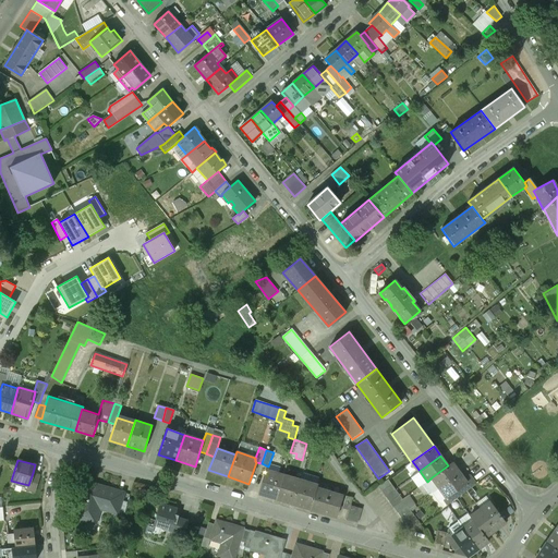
[(452,462),(448,465),(432,477),(438,488),(460,473),(452,462)]
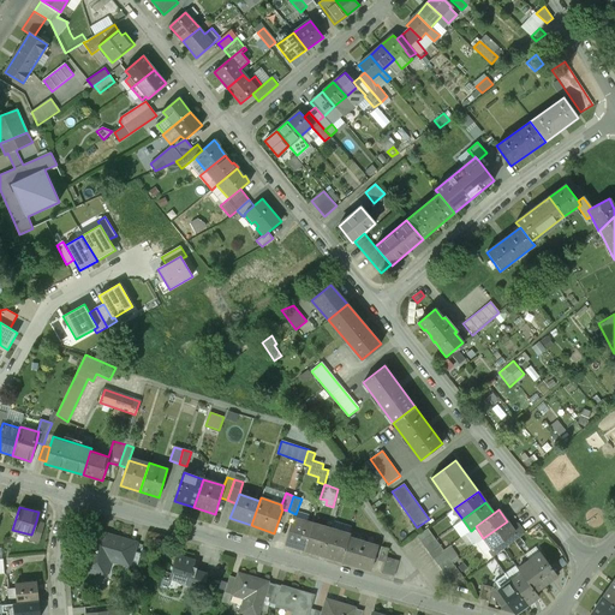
[(285,544),(304,550),(312,523),(293,517),(285,544)]
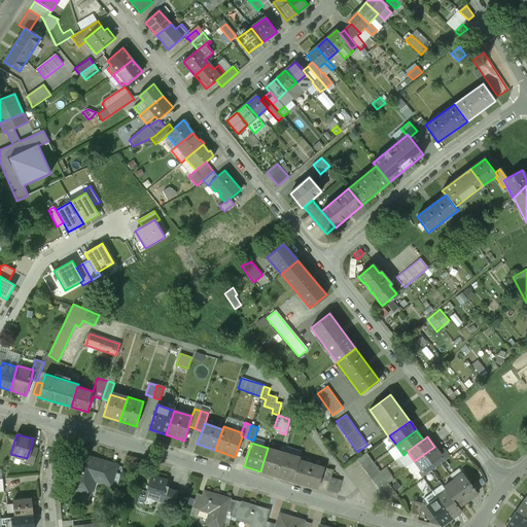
[(38,449),(31,447),(27,458),(26,462),(33,464),(38,449)]
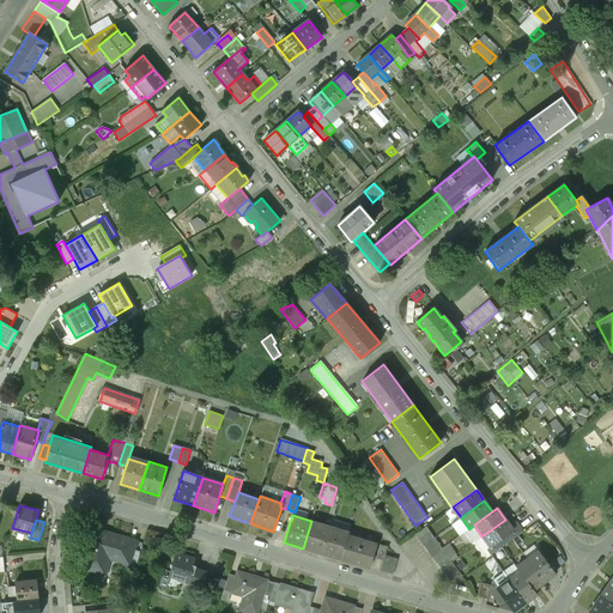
[(505,520),(481,536),(490,547),(519,526),(516,523),(513,522),(509,525),(505,520)]
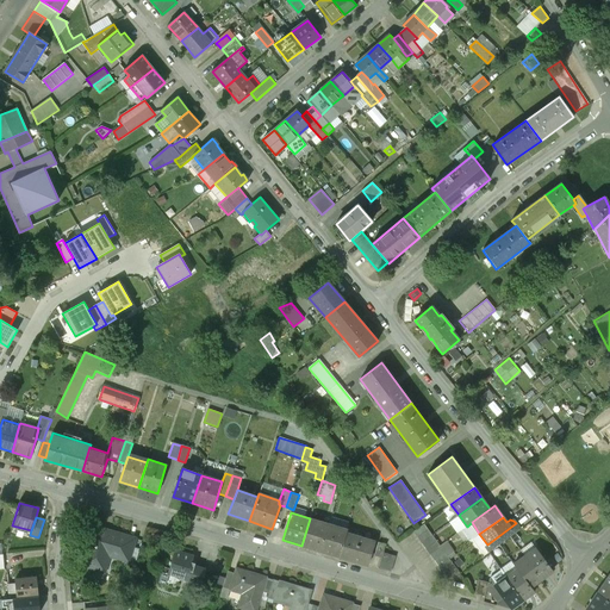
[(302,546),(321,551),(329,524),(310,518),(302,546)]
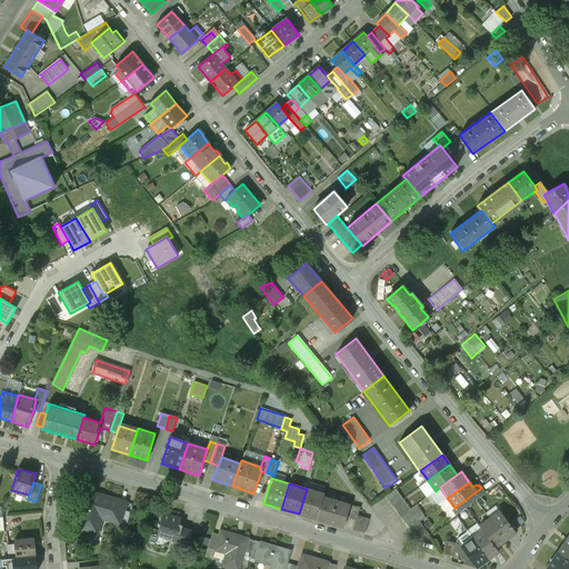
[(485,493),(481,488),(455,508),(452,509),(456,515),(485,493)]
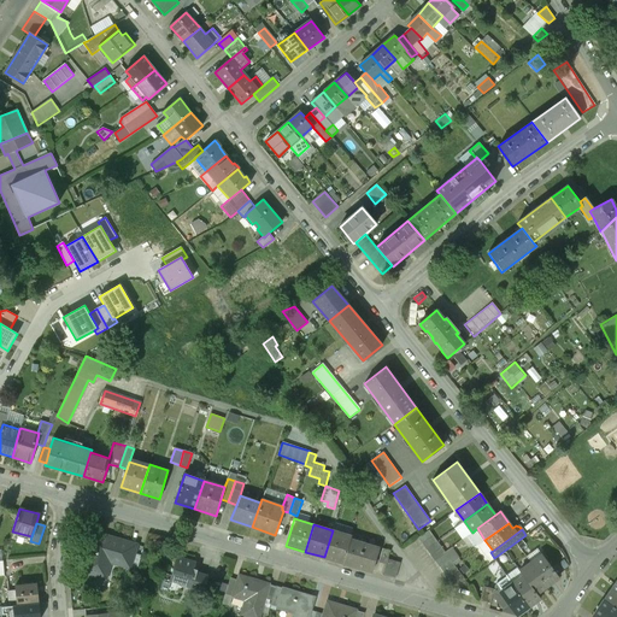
[(324,557),(344,563),(351,540),(351,536),(333,530),(324,557)]
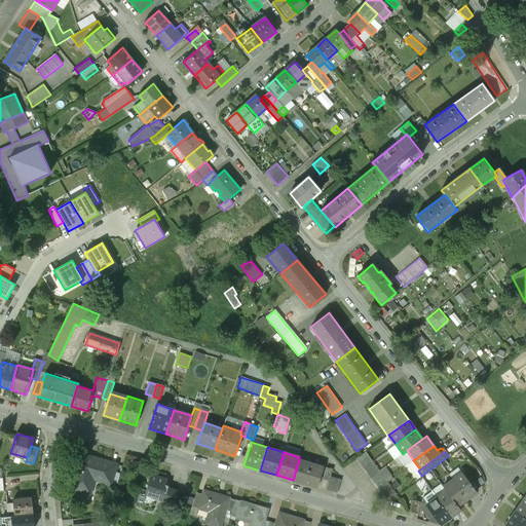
[(357,458),(381,493),(390,487),(366,452),(357,458)]
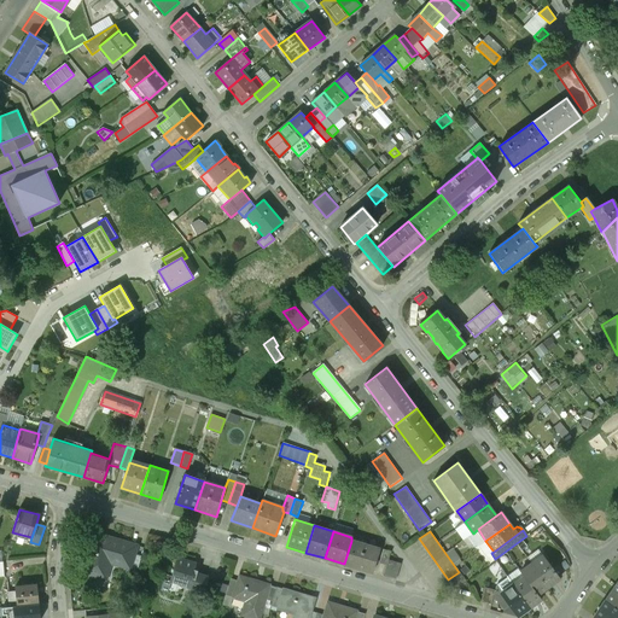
[(82,572),(103,578),(106,561),(130,569),(136,546),(94,532),(82,572)]
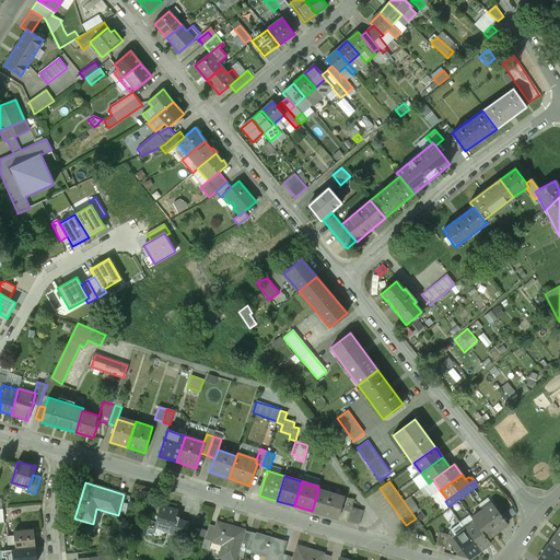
[(343,499),(318,490),(312,511),(337,518),(343,499)]
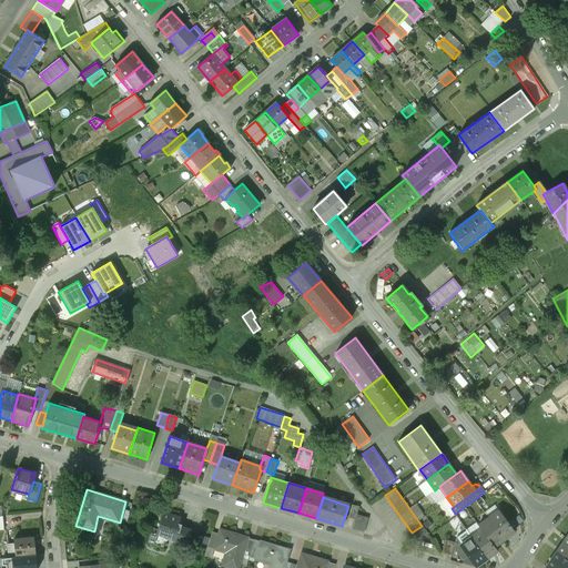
[(358,507),(352,505),(348,517),(355,519),(357,515),(358,507)]
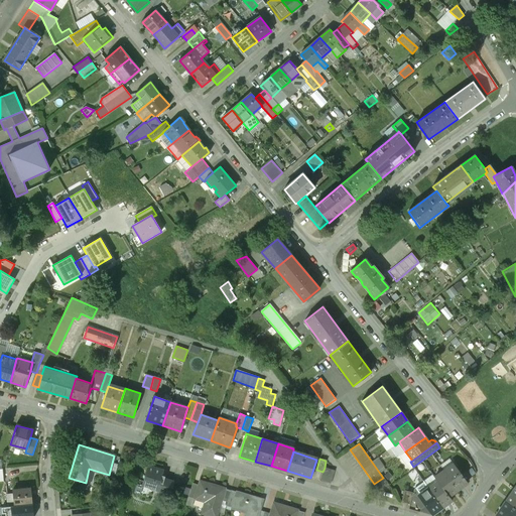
[(443,471),(458,490),(468,483),(454,464),(443,471)]
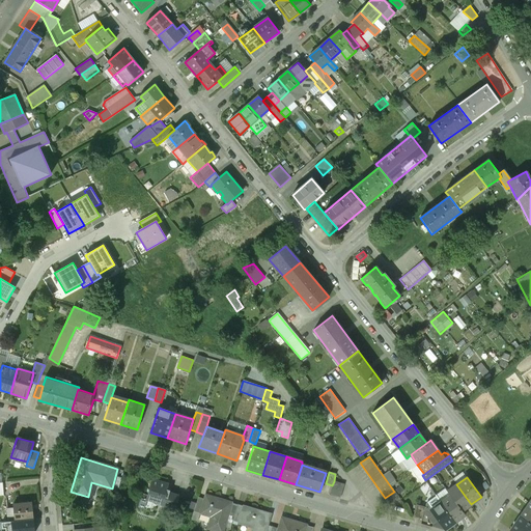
[(152,479),(146,500),(175,508),(178,496),(166,492),(168,484),(152,479)]
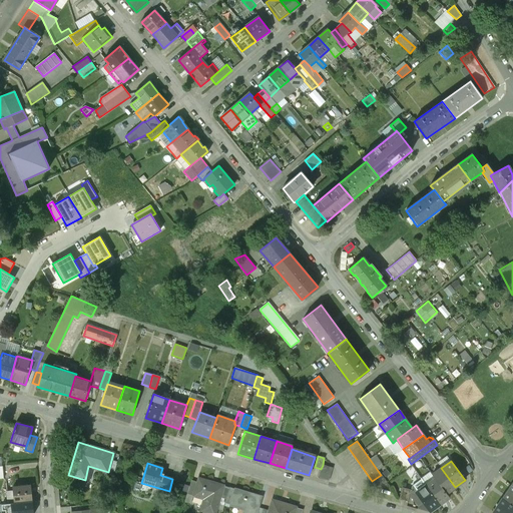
[(323,465),(321,469),(319,478),(329,481),(333,468),(323,465)]
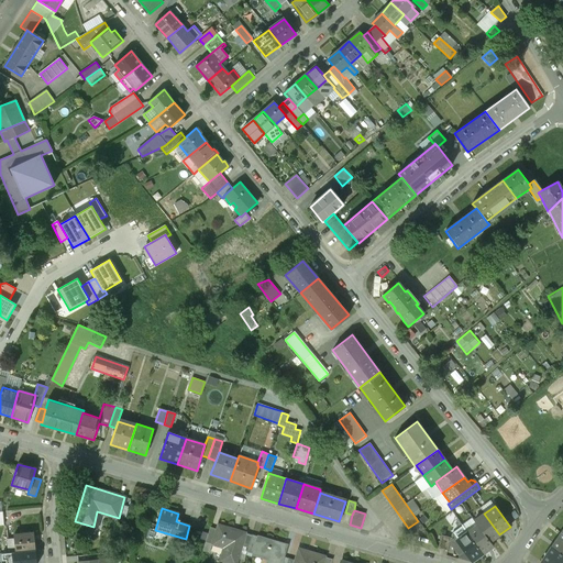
[(499,534),(484,514),(474,520),(477,525),(489,542),(499,534)]
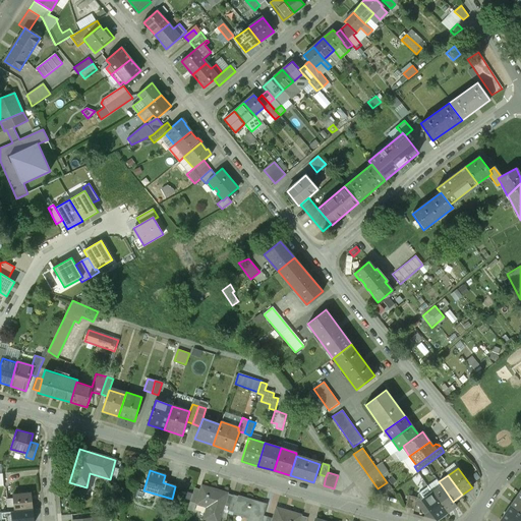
[(206,520),(219,520),(228,494),(203,485),(200,490),(196,504),(196,505),(208,508),(204,520),(206,520)]
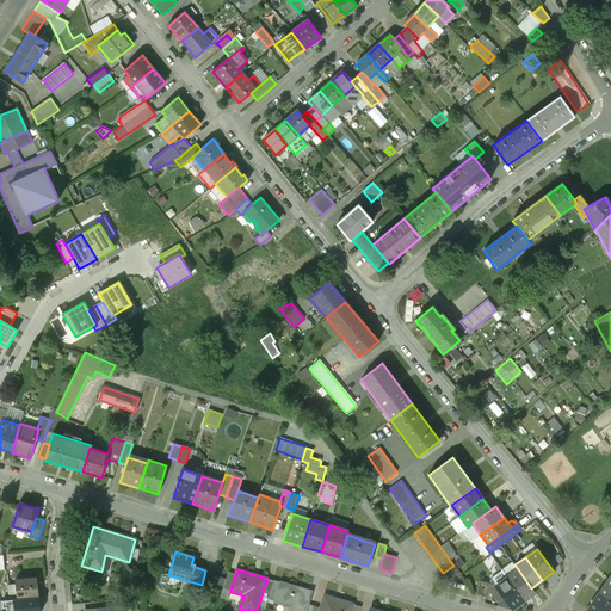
[(518,569),(507,578),(524,600),(535,593),(531,588),(518,569)]
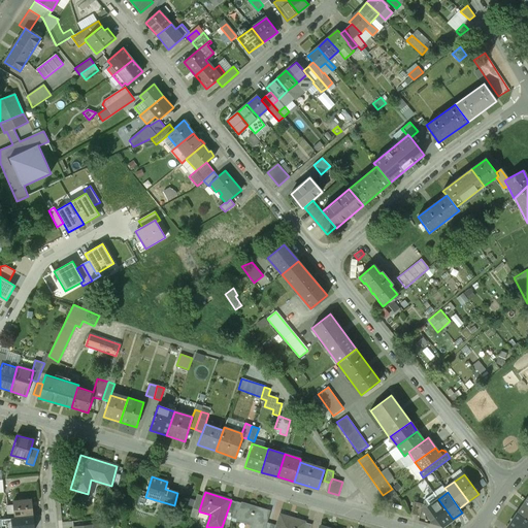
[(199,510),(203,497),(197,495),(193,508),(199,510)]
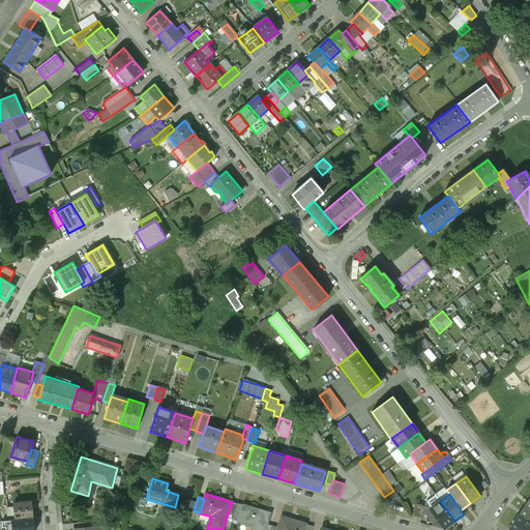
[(32,501),(12,503),(12,506),(15,516),(15,520),(33,518),(32,501)]
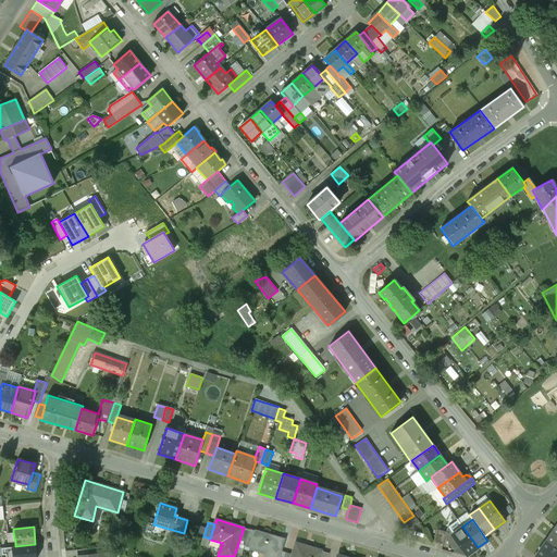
[(467,555),(478,547),(462,527),(452,534),(460,545),(467,555)]
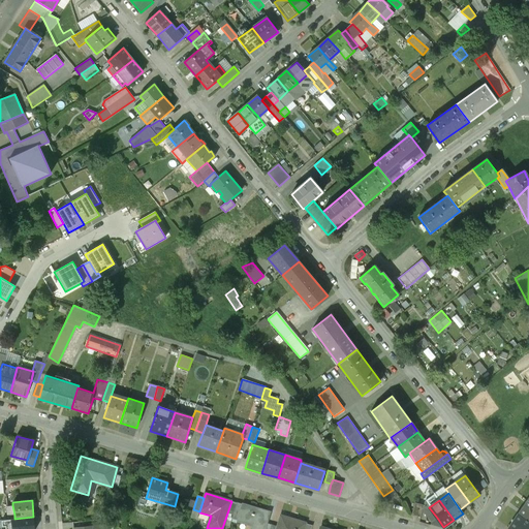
[(518,514),(528,521),(528,501),(527,500),(518,514)]
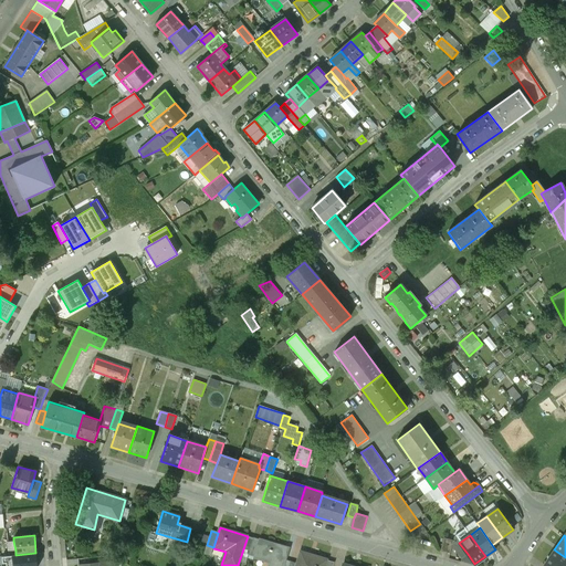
[(468,554),(459,543),(454,536),(453,541),(452,546),(461,558),(468,554)]
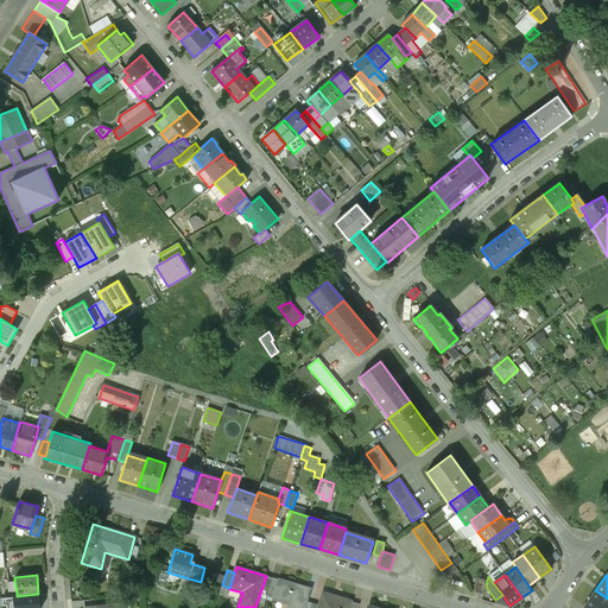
[(483,595),(486,587),(487,581),(476,577),(473,591),(483,595)]
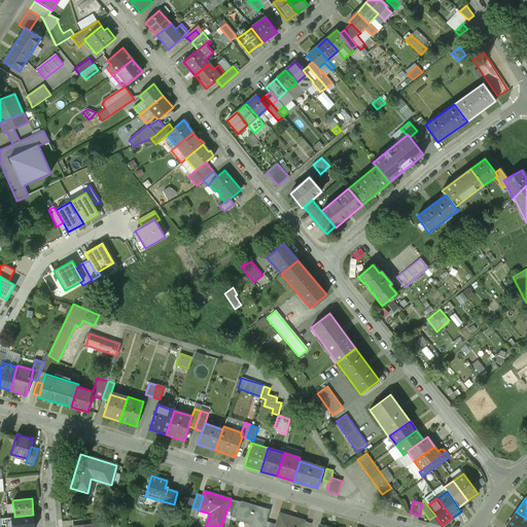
[(237,519),(242,502),(236,501),(232,517),(237,519)]
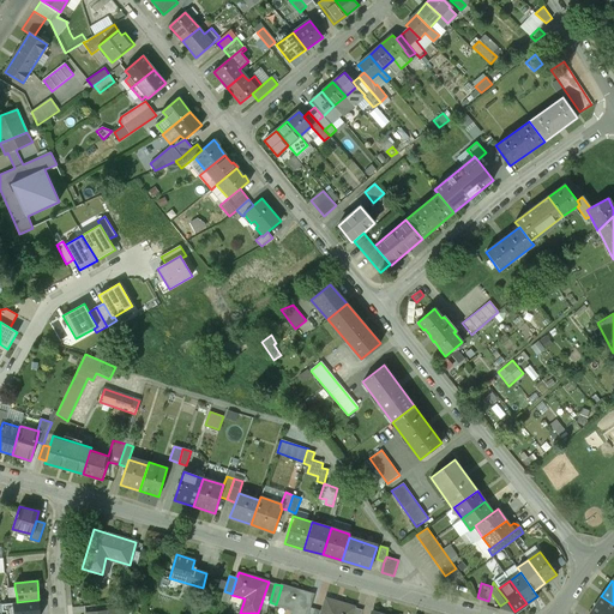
[(312,595),(282,585),(276,605),(294,609),(293,613),(306,613),(308,607),(312,595)]
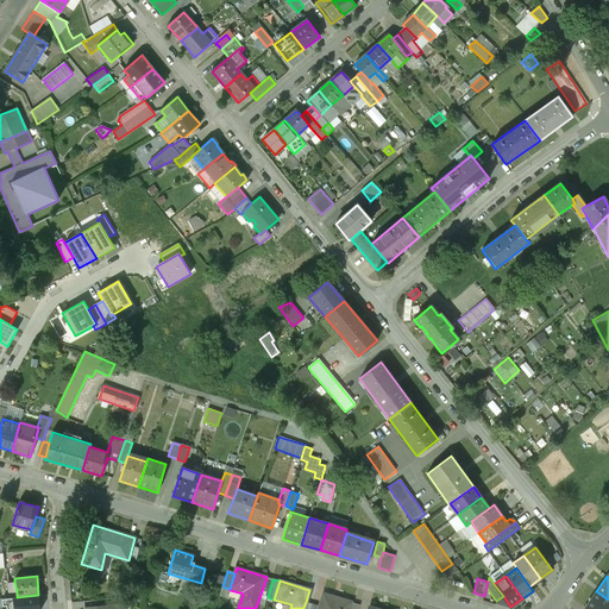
[(608,608),(608,600),(596,591),(585,607),(588,608),(608,608)]
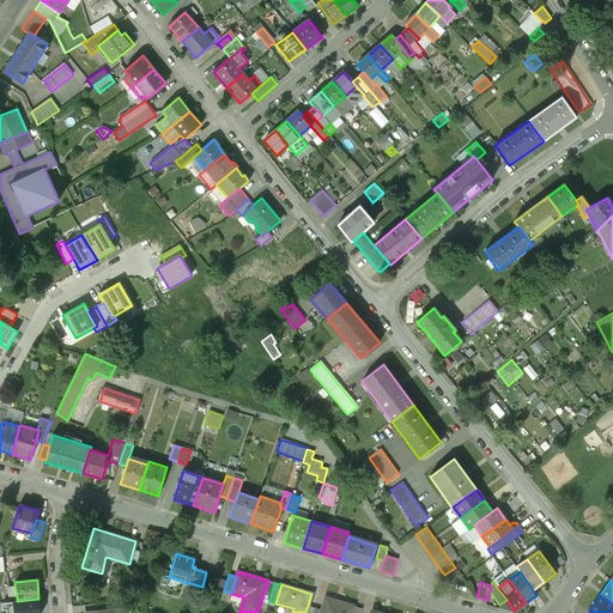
[(354,607),(326,598),(322,611),(320,612),(352,612),(354,607)]
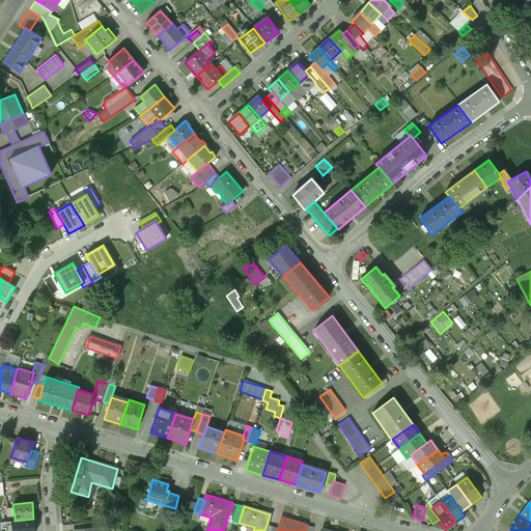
[(34,530),(33,519),(15,521),(1,523),(2,530),(34,530)]
